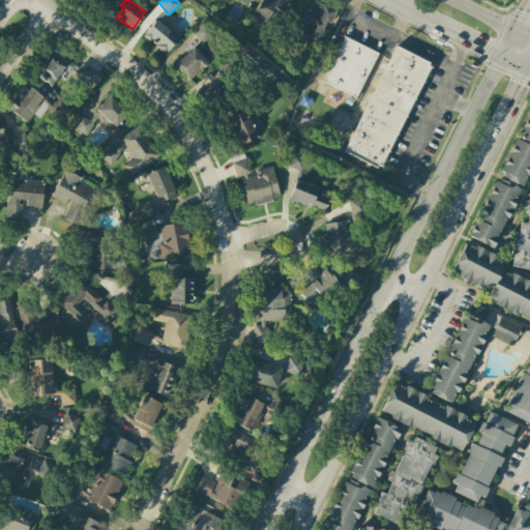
[(261,0),(252,18),(269,27),(284,0),(261,0)]
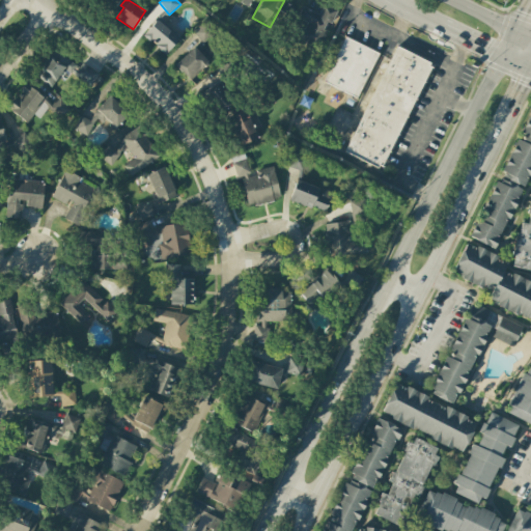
[(337,10),(324,4),(319,15),(305,8),(291,37),(317,50),(330,23),(331,24),(337,10)]
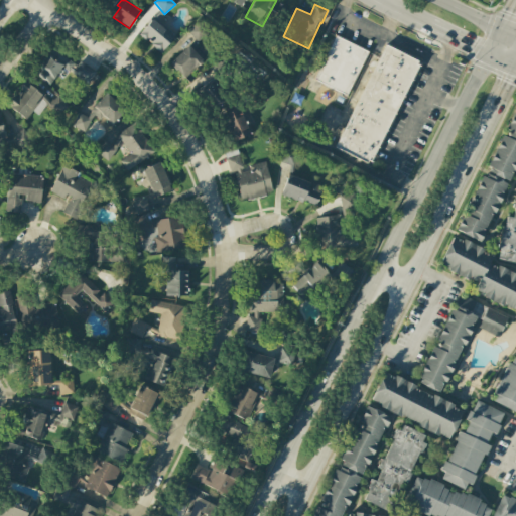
[(139,35),(161,52),(174,37),(152,19),(139,35)]
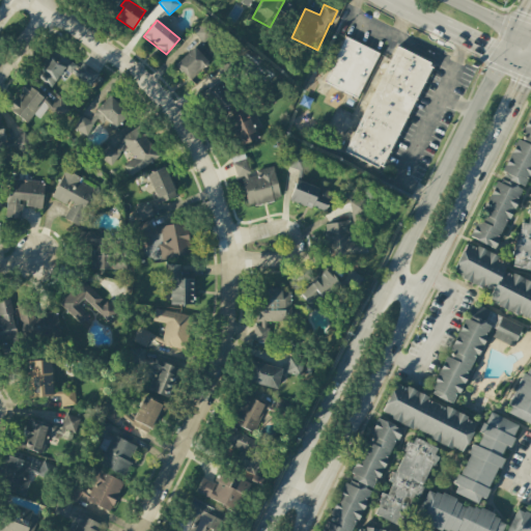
[(202,44),(214,34),(204,23),(193,31),(202,44)]
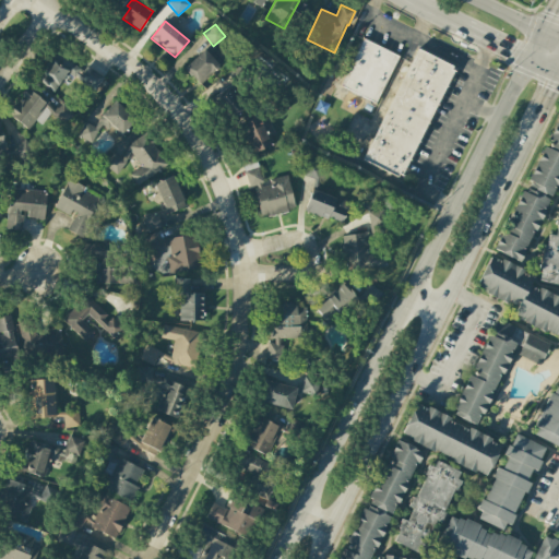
[(399,56),(363,39),(341,87),(377,104),(399,56)]
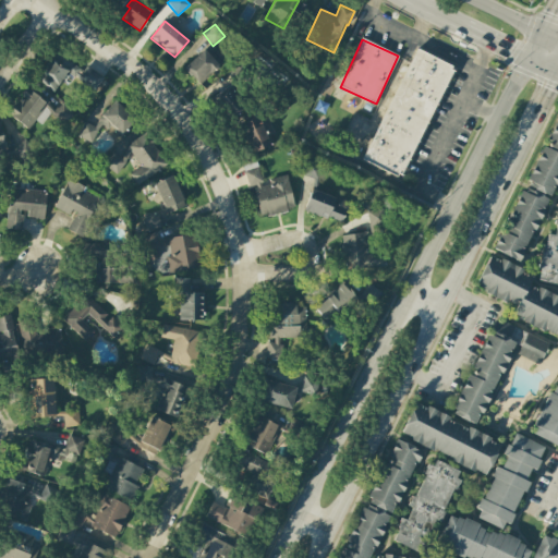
[(452,65),(413,49),(364,161),(403,179),(452,65)]
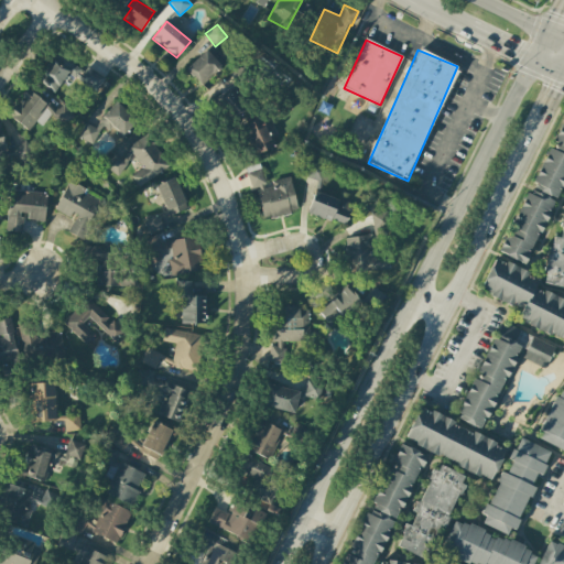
[(221,67),(206,51),(185,69),(202,86),(221,67)]
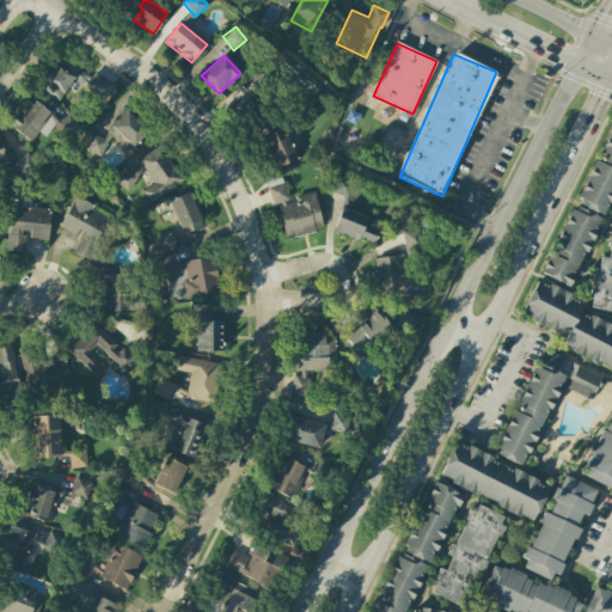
[(73,80),(105,101),(114,85),(95,73),(91,78),(59,59),(41,87),(60,101),(73,80)]
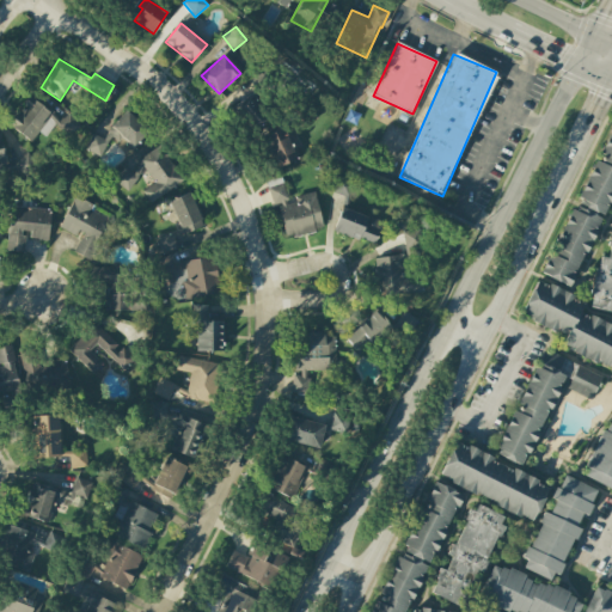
[(248,129),(269,121),(257,93),(237,102),(248,129)]
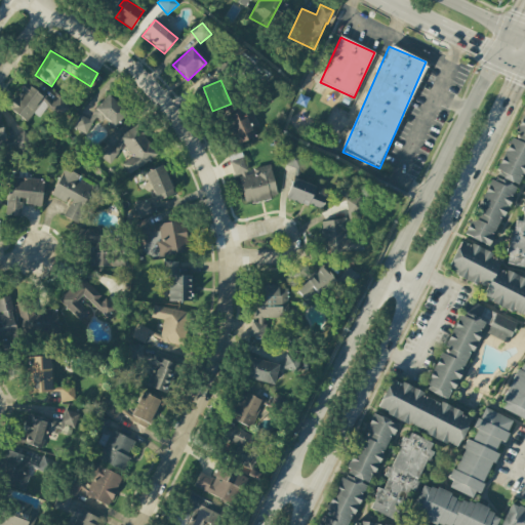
[(49,105),(27,84),(7,106),(26,122),(34,114),(38,118),(49,105)]
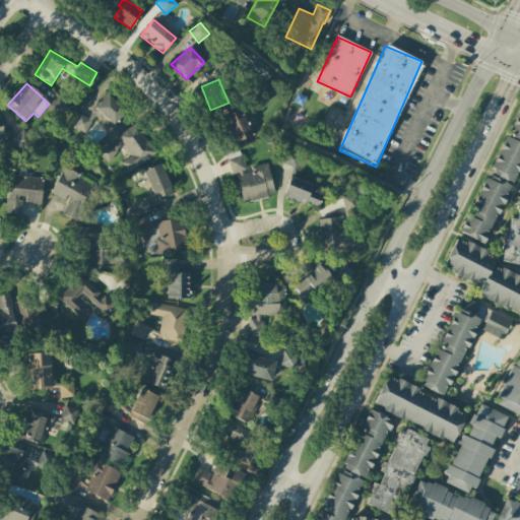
[(114,126),(126,112),(108,94),(94,109),(114,126)]
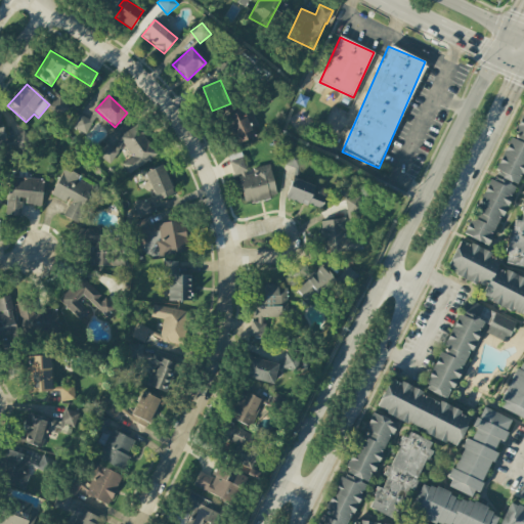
[(523,173),(523,102),(467,236),(488,246),(515,185),(519,187),(523,173)]
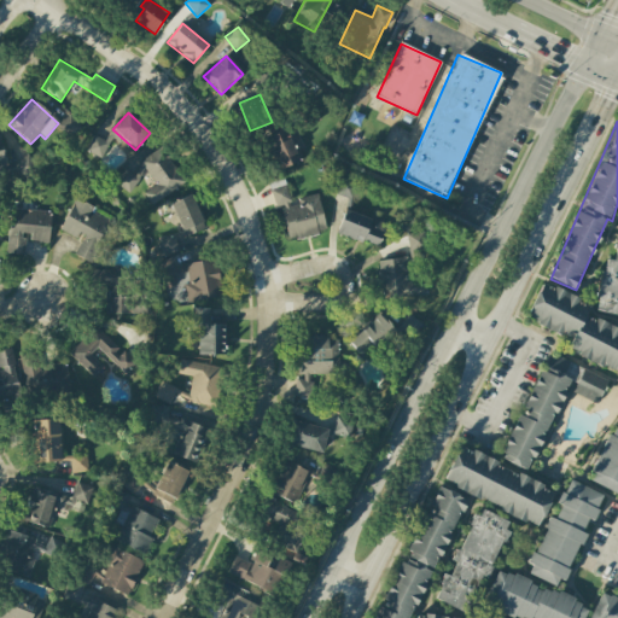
[(299,162),(286,129),(266,139),(279,170),(299,162)]
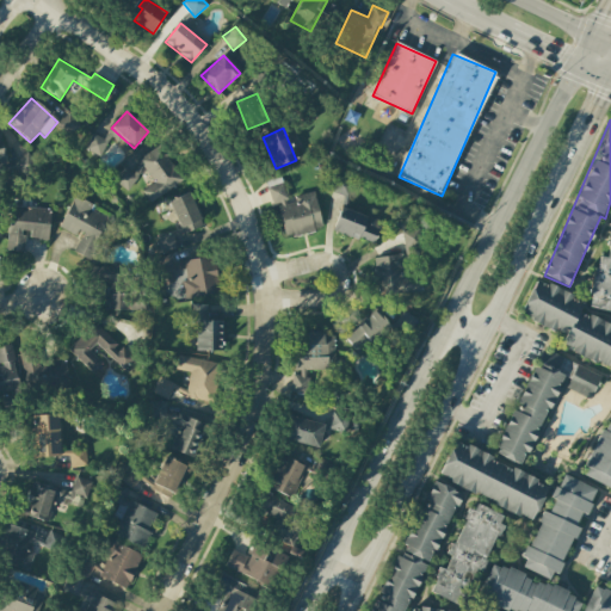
[(91,134),(85,149),(102,155),(107,140),(91,134)]
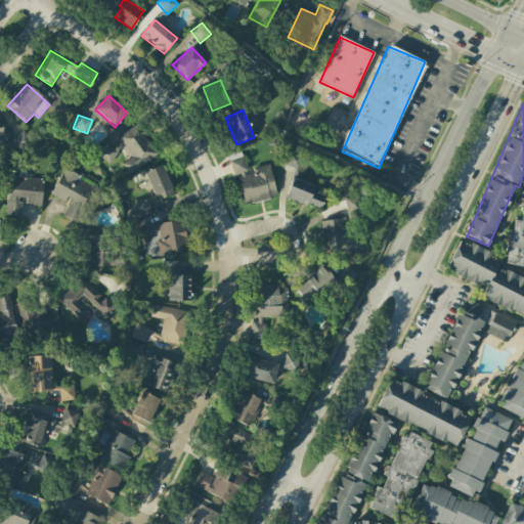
[(119,136),(132,157),(122,164),(129,174),(157,155),(136,125),(119,136)]
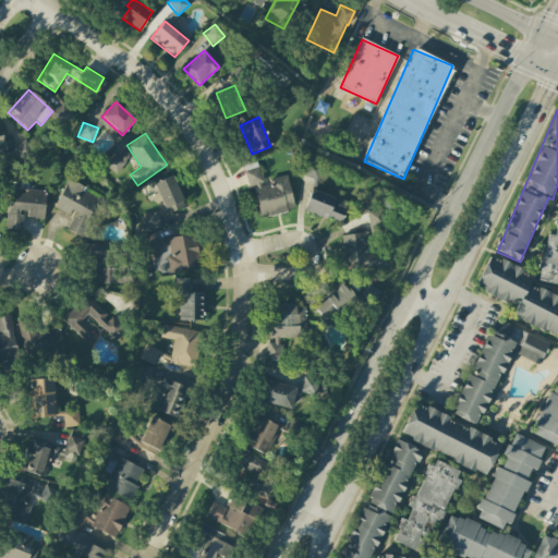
[(317,181),(323,167),(307,161),(303,176),(317,181)]
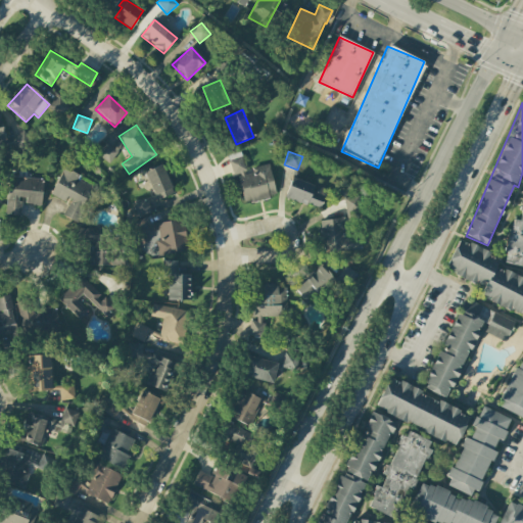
[(269,164),(245,170),(243,157),(232,159),(242,204),(276,196),(269,164)]
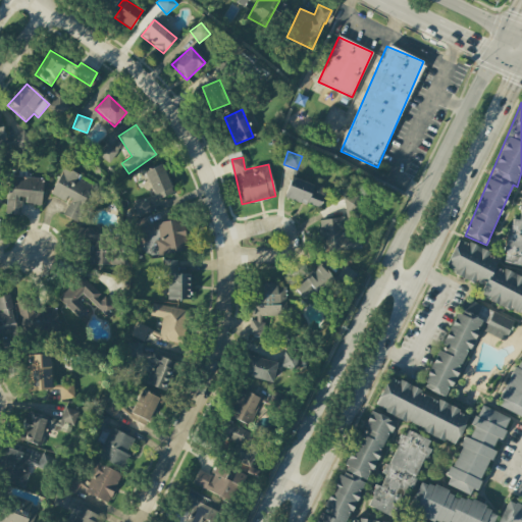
[(144,172),(156,201),(173,193),(161,164),(144,172)]
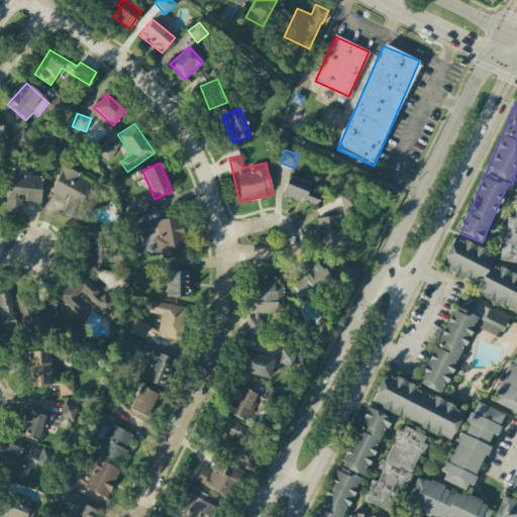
[(50,193),(67,200),(62,213),(80,220),(97,182),(62,167),(50,193)]
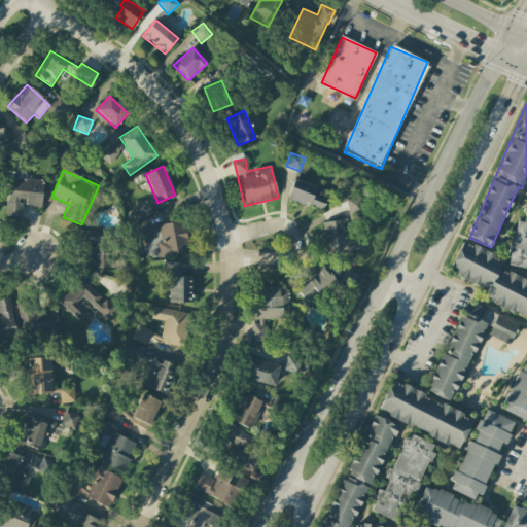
[(41,208),(43,180),(8,177),(5,216),(22,218),(22,206),(41,208)]
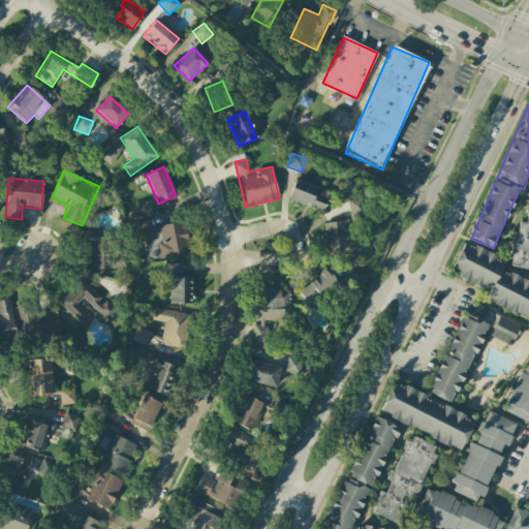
[(331,192),(296,179),(287,198),(322,212),(331,192)]
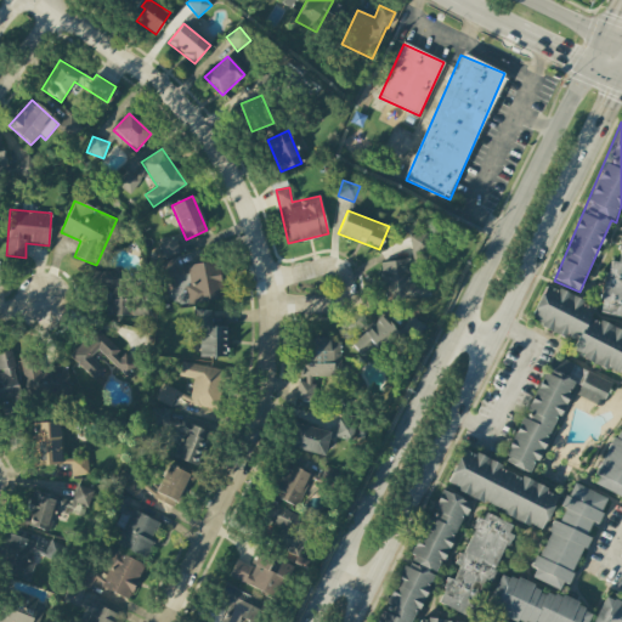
[(598,314),(621,317),(621,232),(616,263),(609,260),(598,314)]
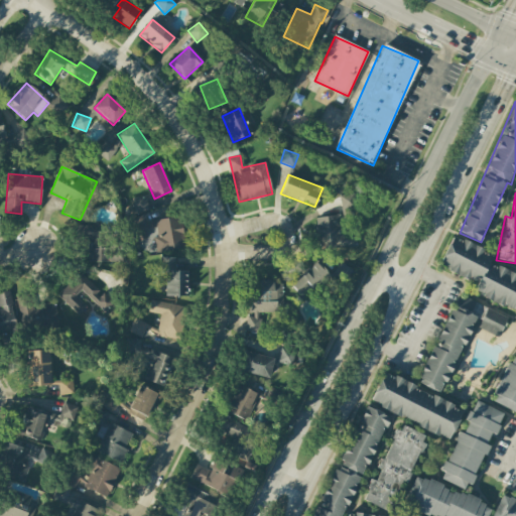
[(315,218),(320,250),(356,244),(351,211),(356,211),(354,194),(340,196),(342,214),(315,218)]
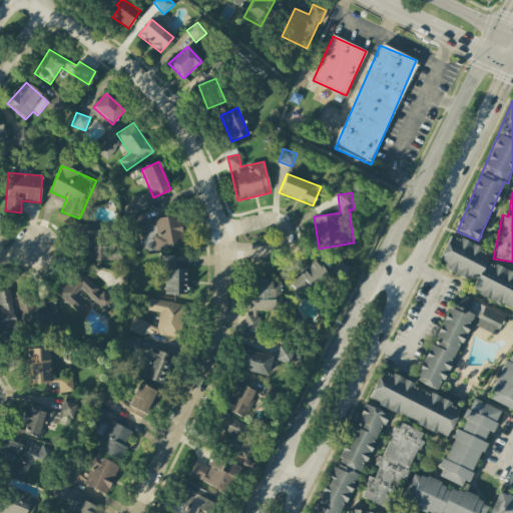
[(146,209),(145,197),(152,197),(151,194),(130,196),(132,211),(146,209)]
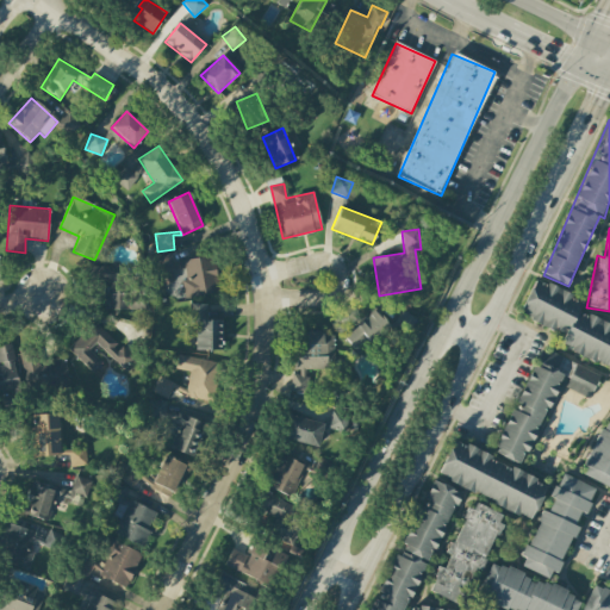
[(219,292),(213,255),(173,262),(172,255),(155,257),(160,285),(174,282),(173,272),(181,271),(186,298),(219,292)]
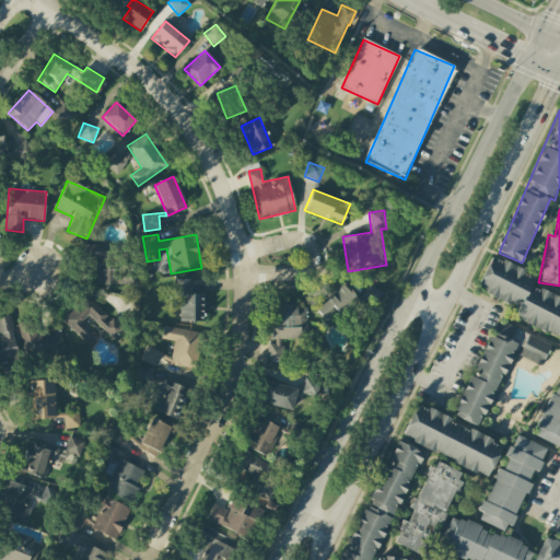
[(476,290),(516,305),(512,317),(559,336),(559,299),(531,288),(535,275),(489,257),(476,290)]
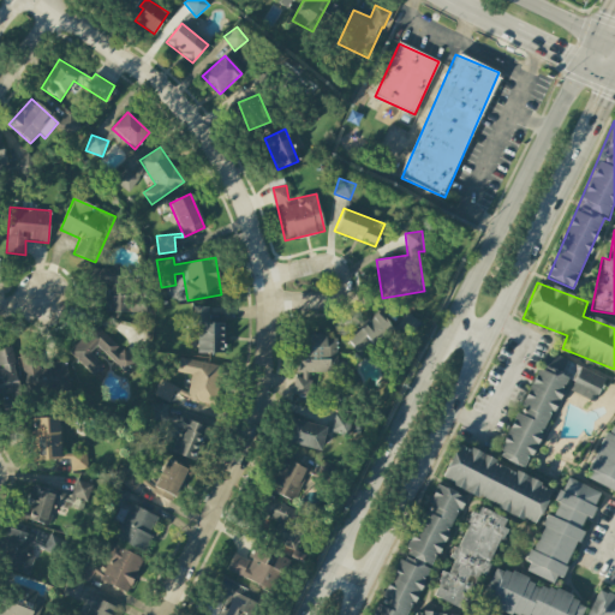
[(197,353),(224,353),(224,316),(208,317),(208,306),(190,306),(191,324),(196,324),(197,353)]
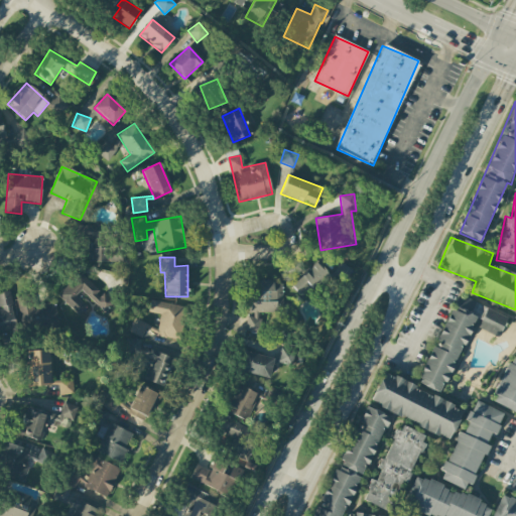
[(289,282),(301,299),(331,280),(318,263),(289,282)]
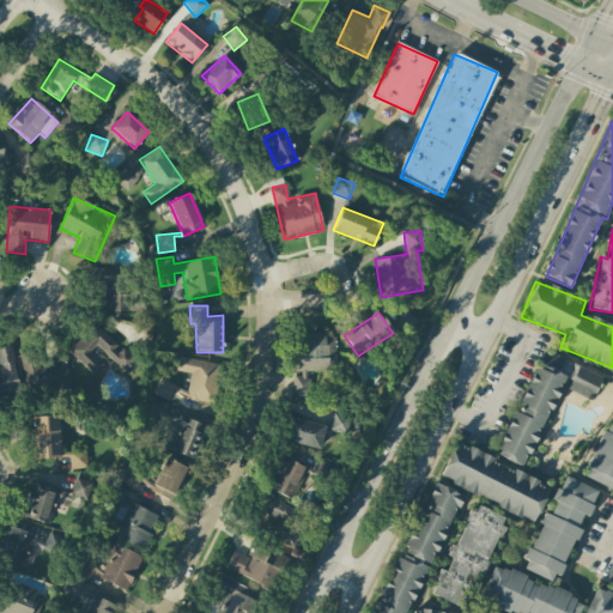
[(123,371),(135,359),(121,346),(120,347),(96,325),(68,351),(98,380),(108,369),(89,351),(96,345),(123,371)]
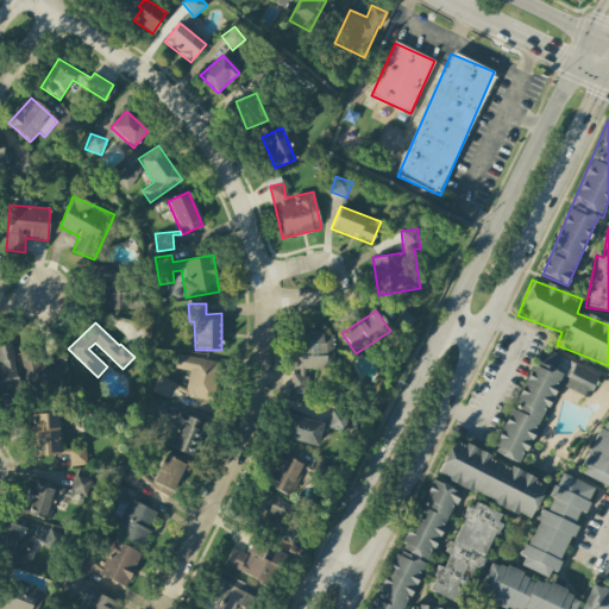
[(290,391),(306,393),(306,369),(333,369),(333,332),(297,332),(297,371),(290,371),(290,391)]
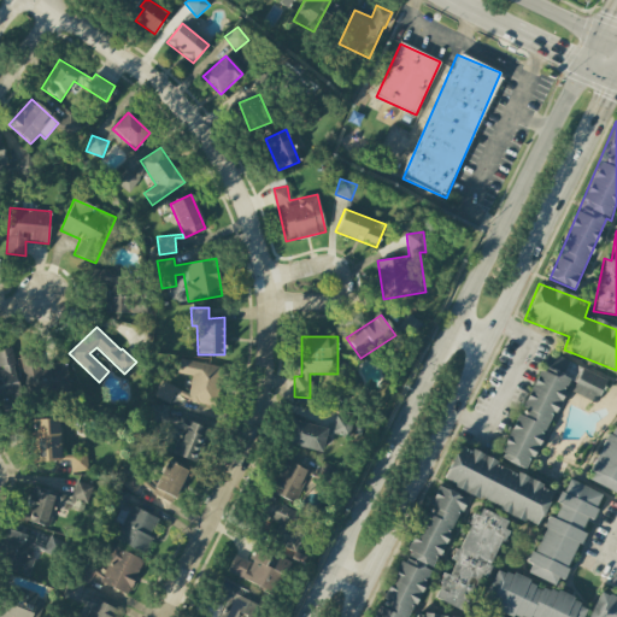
[(0,398),(19,395),(11,347),(0,348),(0,398)]
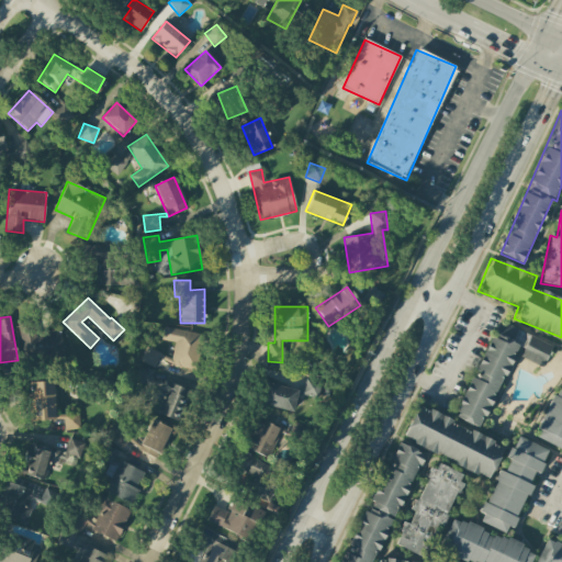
[(529,335),(497,321),(456,417),(481,429),(517,346),(523,349),(529,335)]
